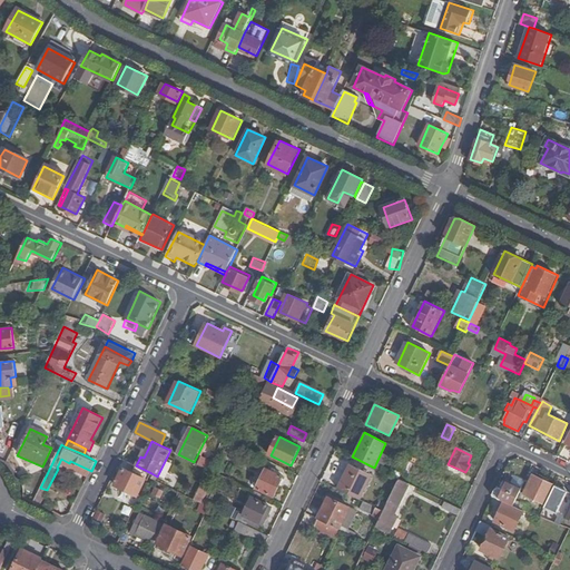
[(199,465),(209,469),(213,463),(203,459),(199,465)]
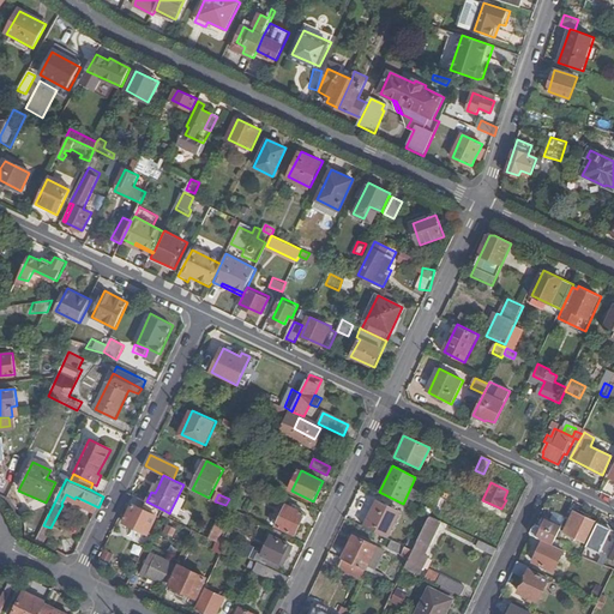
[(497,521),(501,509),(482,500),(477,511),(497,521)]
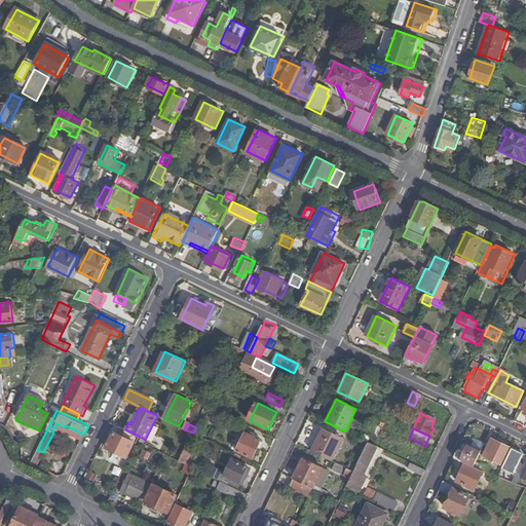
[(135,442),(137,443),(139,442),(140,437),(125,429),(122,436),(114,431),(107,448),(127,457),(135,442)]
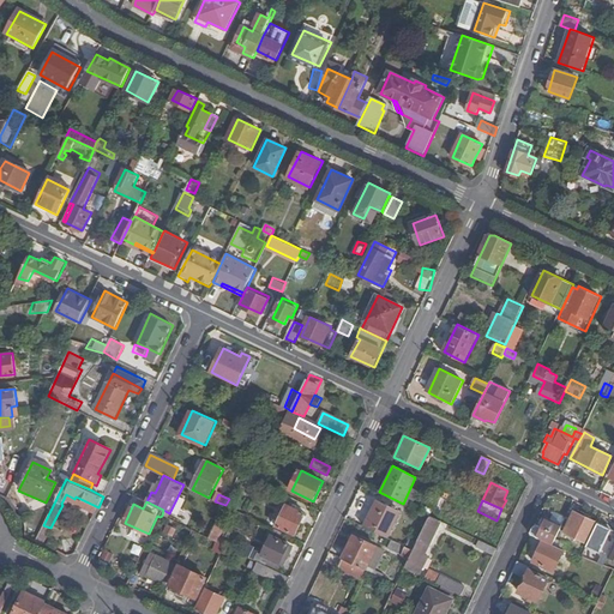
[(377,501),(365,528),(386,539),(399,512),(377,501)]
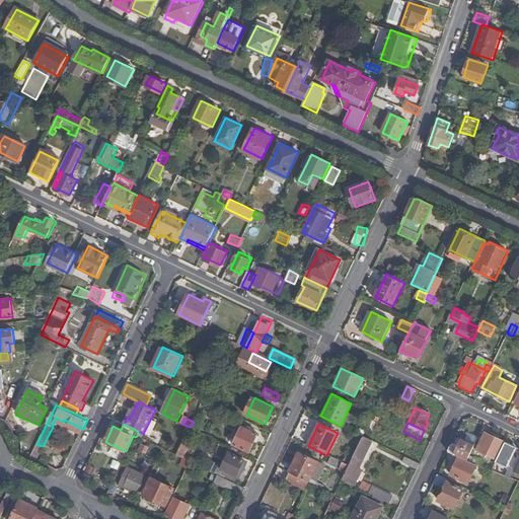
[(233,444),(249,452),(258,434),(242,426),(233,444)]
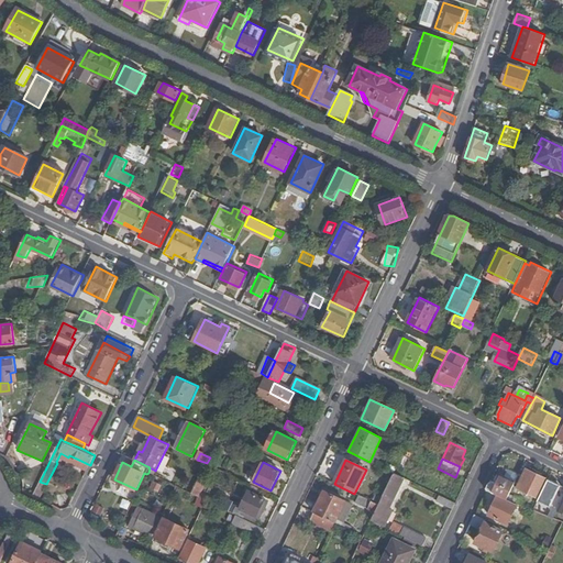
[(540,499),(549,481),(527,471),(518,489),(540,499)]
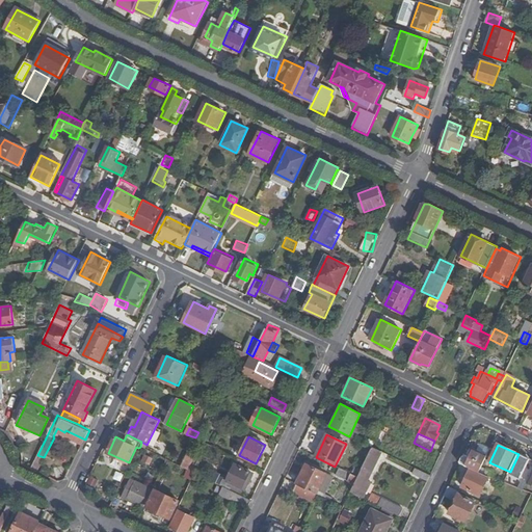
[(362,469),(371,473),(381,452),(372,447),(362,469)]
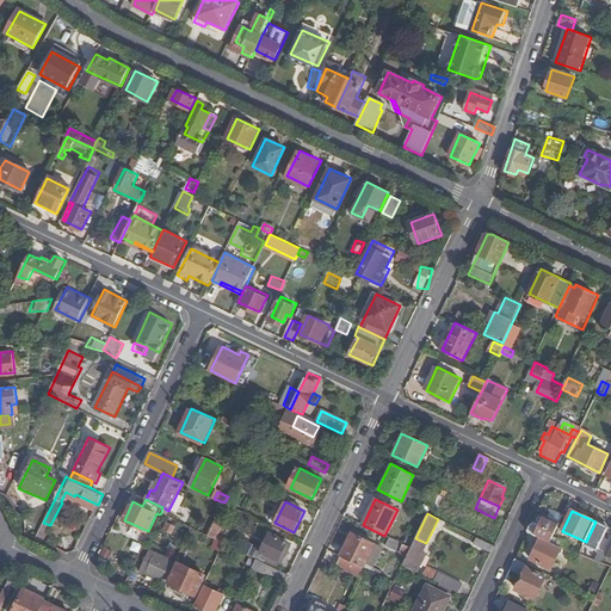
[(177,528),(179,522),(168,517),(166,522),(177,528)]
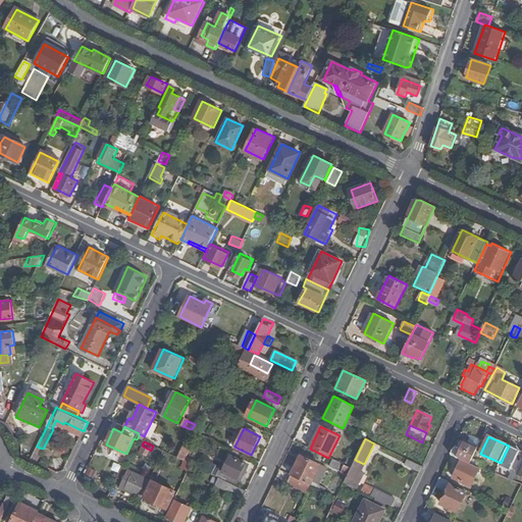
[(461,450),(455,447),(452,455),(470,463),(478,448),(465,441),(461,450)]
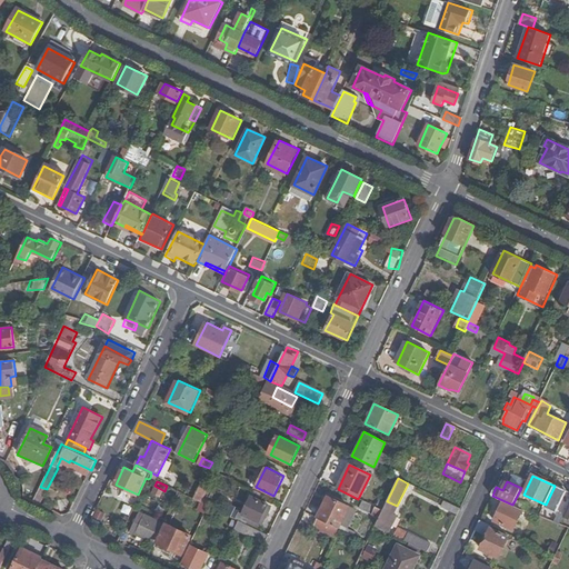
[(165,491),(155,486),(150,495),(160,500),(165,491)]
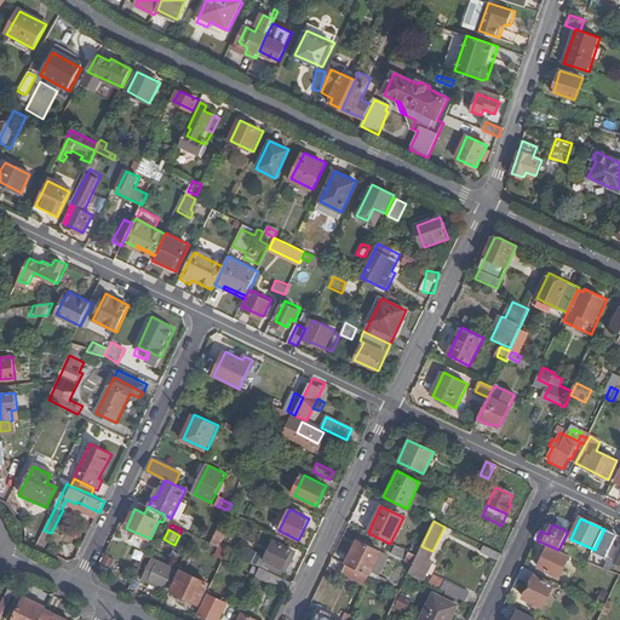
[(227,533),(219,529),(211,544),(220,547),(227,533)]
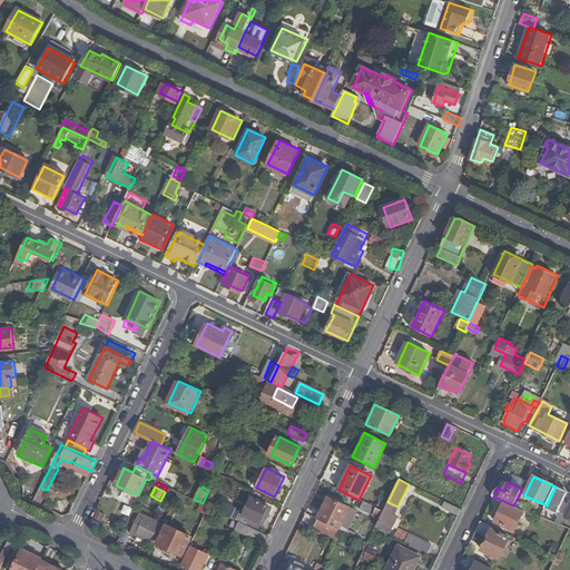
[(560,489),(556,487),(547,505),(544,509),(558,514),(561,507),(568,510),(569,505),(569,492),(567,492),(564,488),(560,489)]
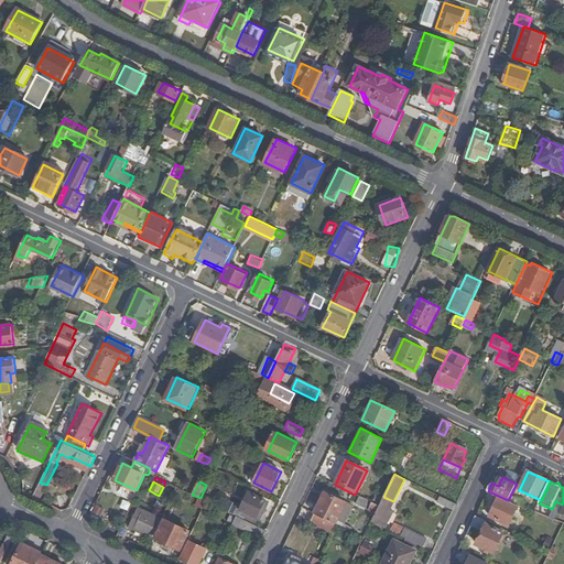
[(40,483),(33,497),(40,500),(46,485),(40,483)]
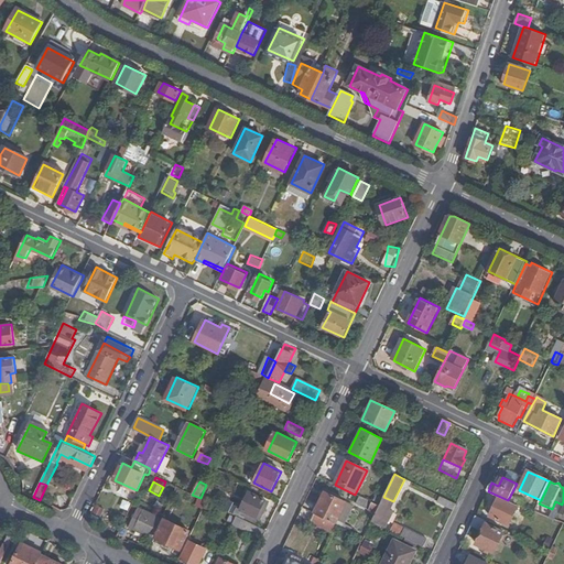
[(258,517),(266,501),(250,492),(242,510),(258,517)]
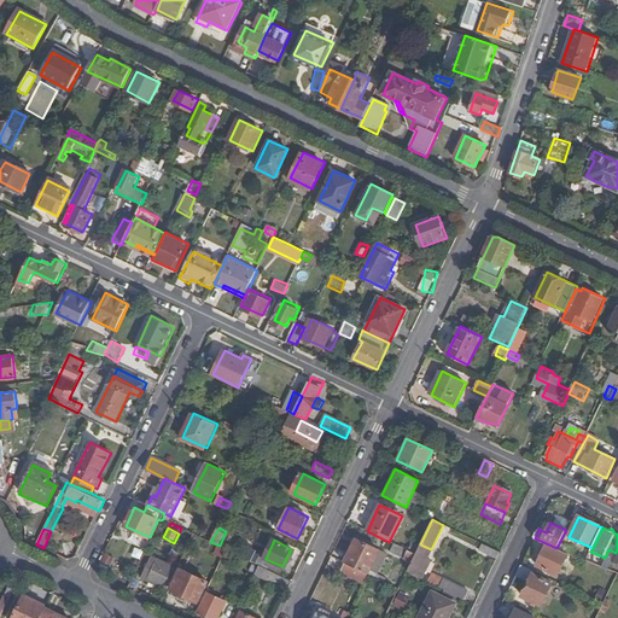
[(356,540),(344,563),(368,573),(374,577),(377,572),(369,569),(379,551),(356,540)]
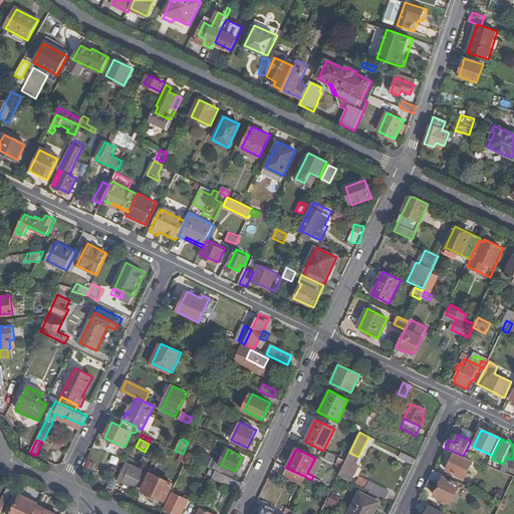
[(342,468),(345,461),(327,453),(323,459),(342,468)]
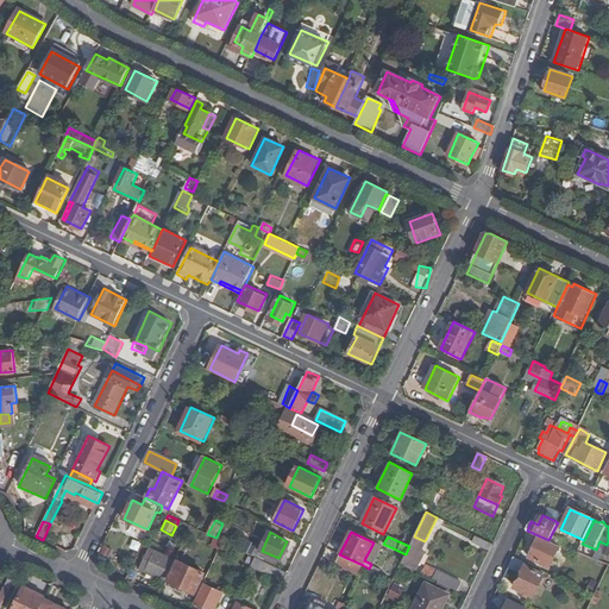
[(415,562),(425,541),(414,537),(409,546),(406,554),(402,563),(415,570),(419,563),(415,562)]
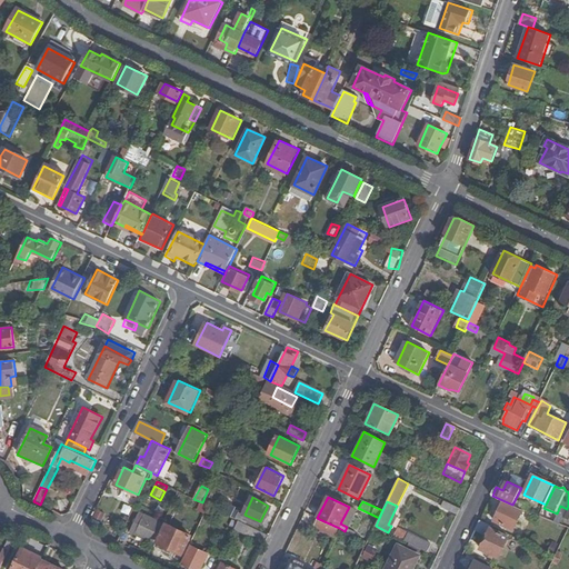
[(441,508),(458,516),(460,509),(445,501),(441,508)]
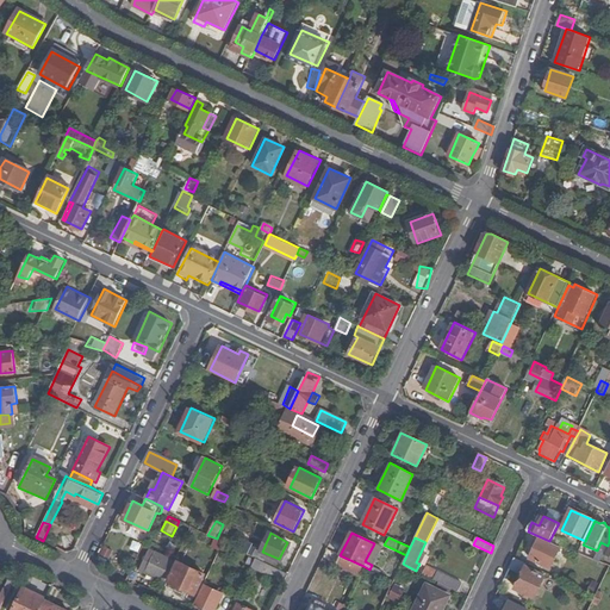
[(552,568),(561,549),(541,540),(531,559),(552,568)]
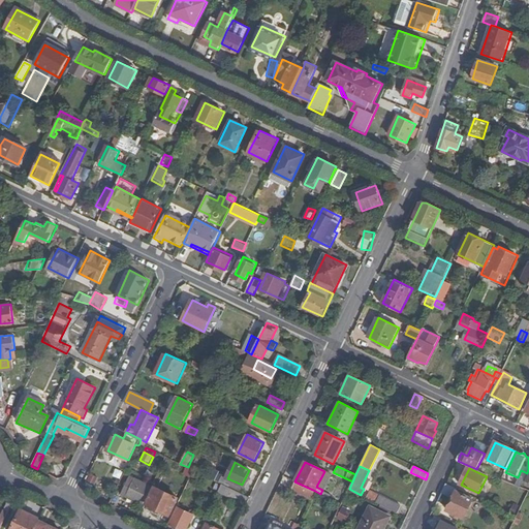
[(86,481),(95,485),(99,476),(90,472),(86,481)]
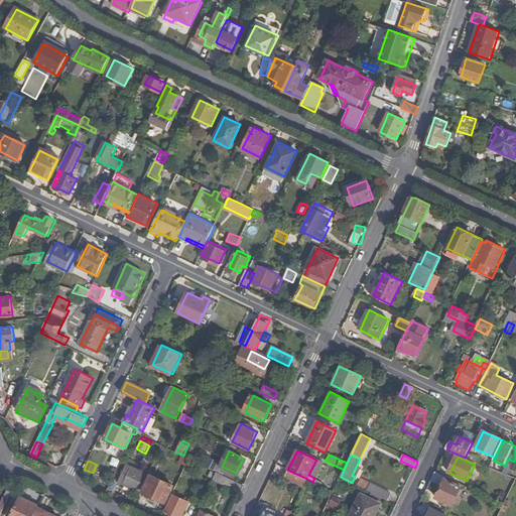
[(123,484),(140,492),(148,476),(127,465),(122,476),(126,478),(123,484)]
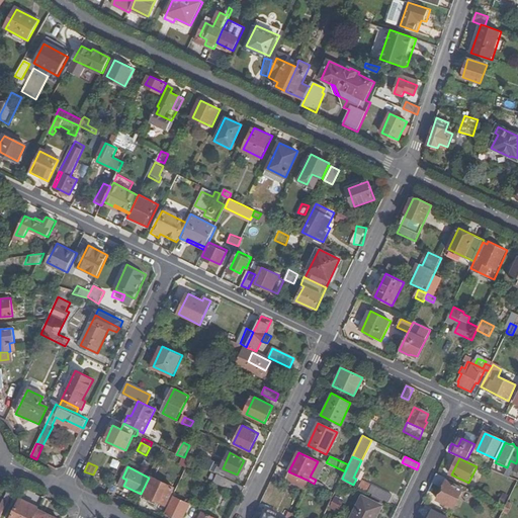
[(309,481),(288,471),(285,480),(305,490),(309,481)]
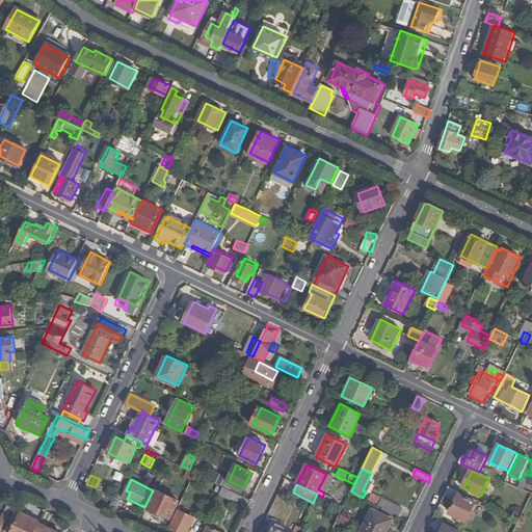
[(460,493),(449,486),(445,496),(457,502),(451,513),(468,522),(476,503),(460,495),(460,493)]
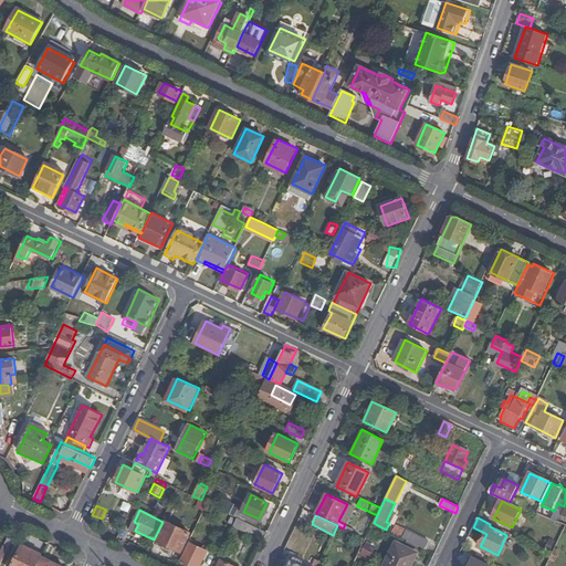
[(263,541),(268,533),(238,519),(233,526),(263,541)]
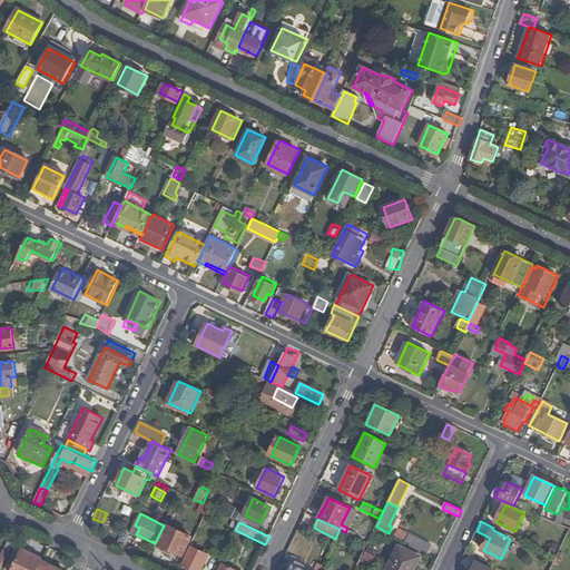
[(183,554),(192,537),(168,526),(159,543),(183,554)]
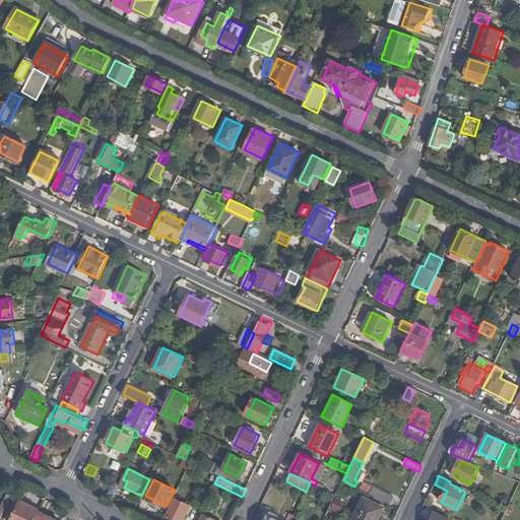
[(360,490),(389,504),(393,497),(364,482),(360,490)]
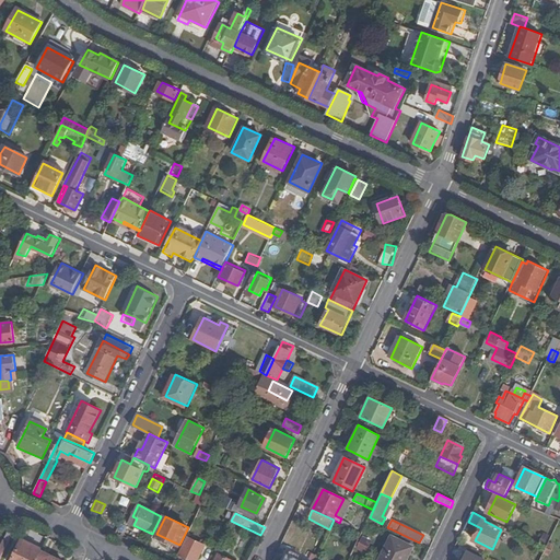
[(361,536),(356,547),(366,552),(373,541),(361,536)]
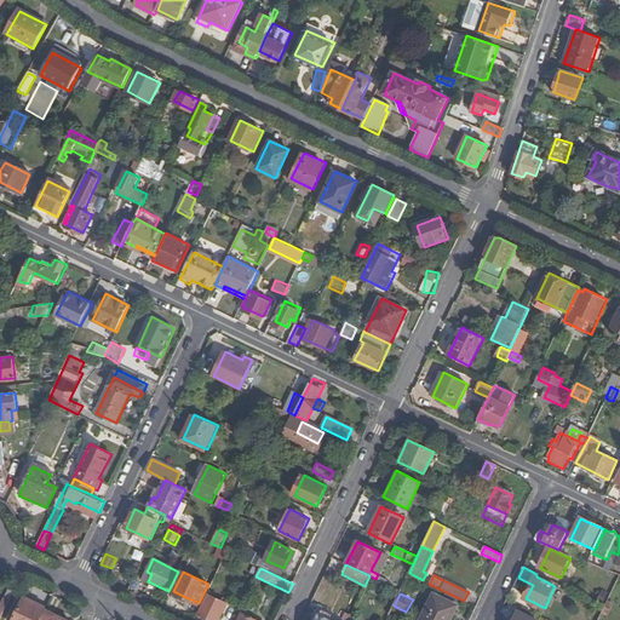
[(218,619),(227,603),(207,595),(197,614),(211,619),(218,619)]
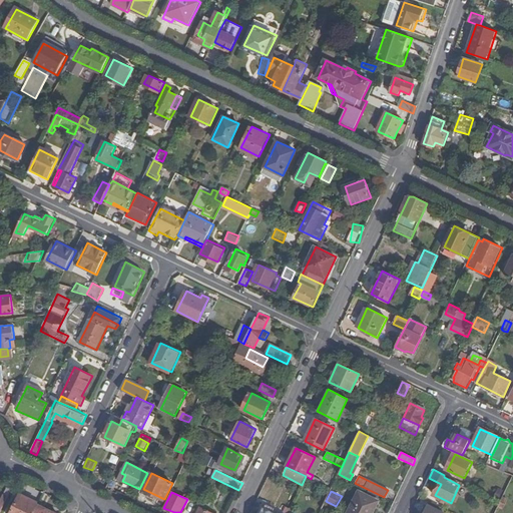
[(348,512),(372,512),(378,502),(359,492),(348,512)]
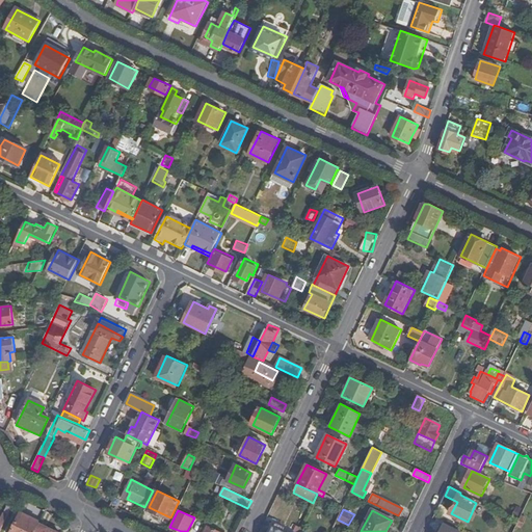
[(34,531),(38,524),(40,522),(22,512),(11,531),(34,531)]
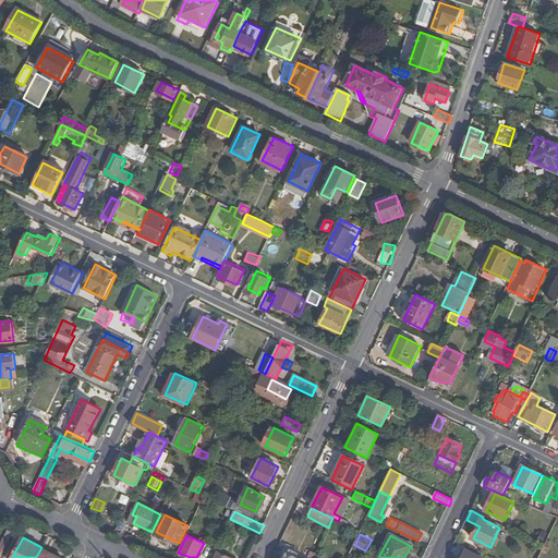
[(546,542),(544,546),(542,552),(547,554),(552,544),(546,542)]
